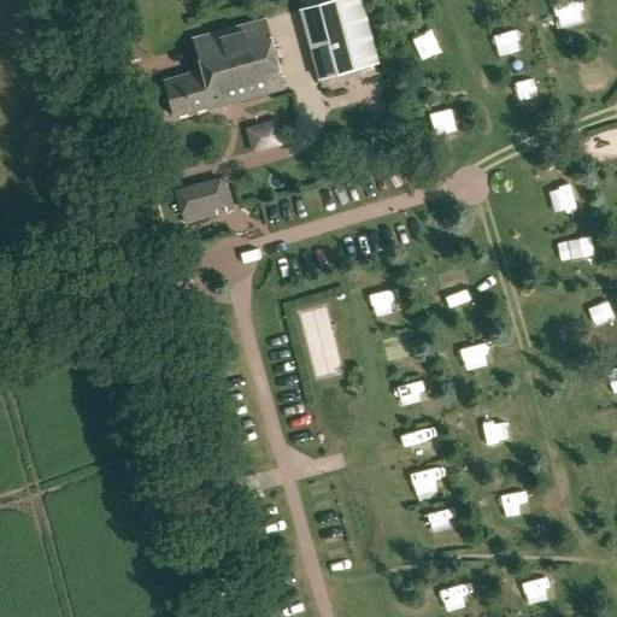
[(359,0),(338,0),(301,11),(321,80),(376,62),(359,0)]
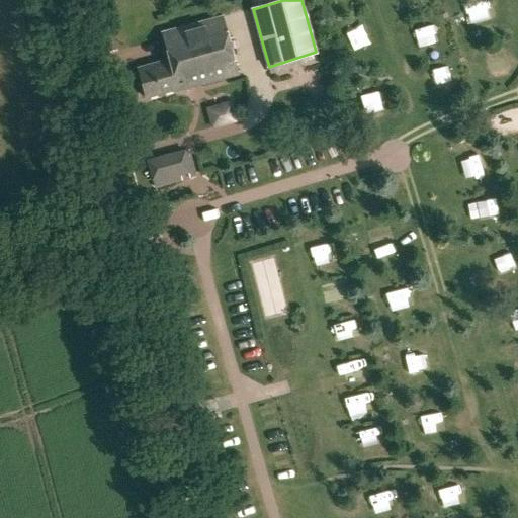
[(240,76),(224,17),(162,34),(169,61),(137,69),(145,99),(176,90),(177,92),(240,76)]
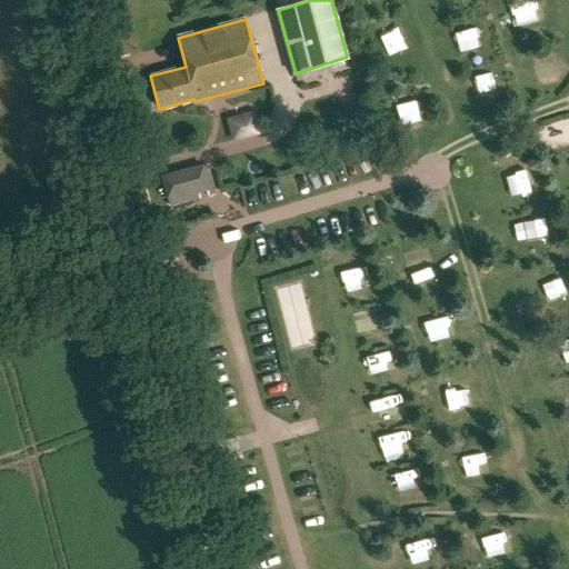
[(400,105),(403,127),(421,123),(418,101),(400,105)]
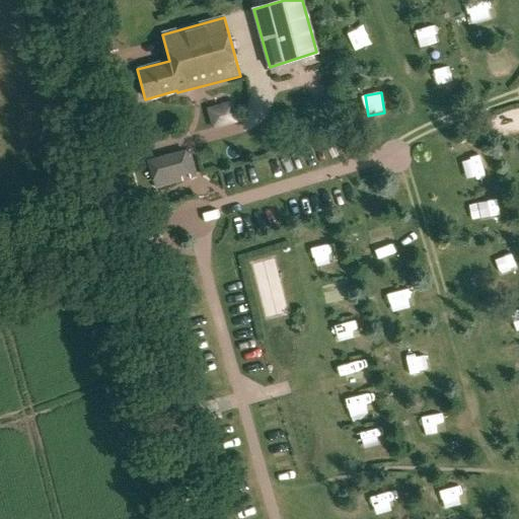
[(506,137),(518,125),(518,110),(514,104),(494,122),(506,137)]
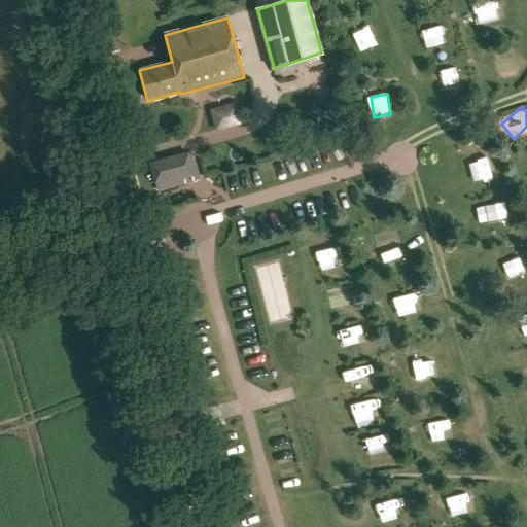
[(233,107),(213,112),(217,129),(238,124),(233,107)]
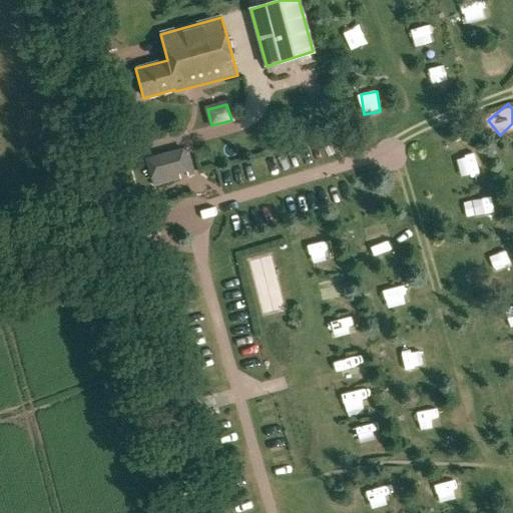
[(185,149),(146,159),(153,184),(191,173),(185,149)]
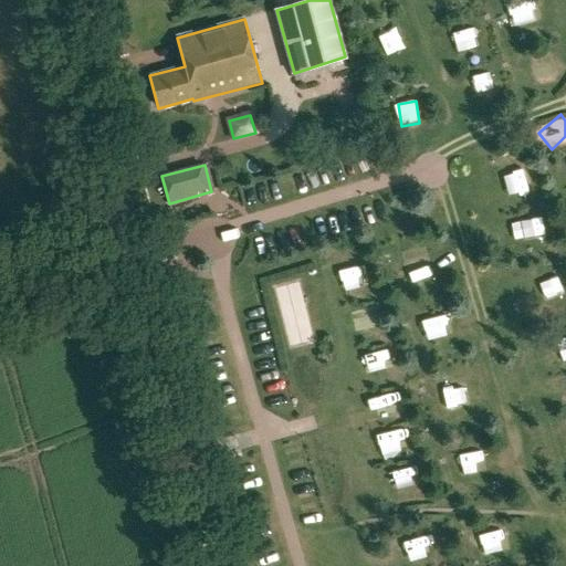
[(446,407),(469,406),(468,384),(444,385),(446,407)]
